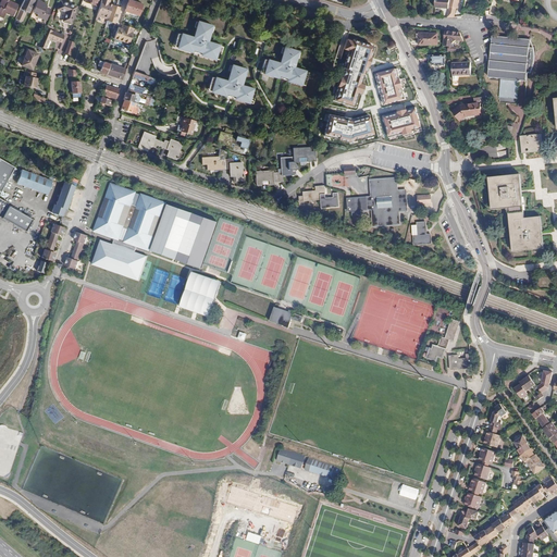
[(19,4),(8,0),(1,0),(0,3),(0,7),(0,8),(0,7),(0,17),(3,19),(5,13),(13,17),(19,4)]
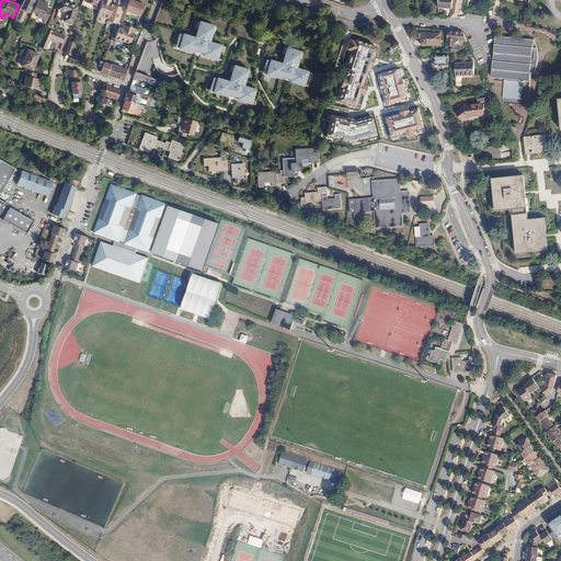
[(35,0),(33,0),(23,0),(19,13),(24,15),(26,12),(29,13),(35,0)]
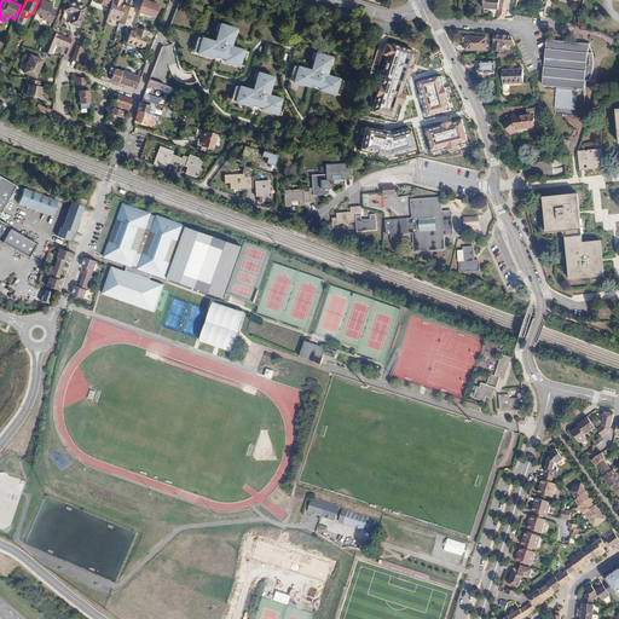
[(41,0),(35,13),(41,17),(40,19),(50,23),(55,13),(48,11),(52,5),(41,0)]
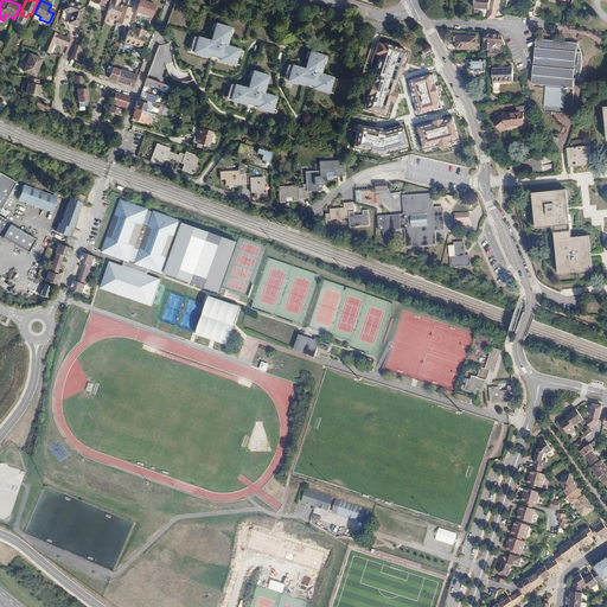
[(110,0),(104,17),(107,18),(117,21),(122,6),(119,4),(116,4),(117,0),(119,1),(119,0),(110,0)]
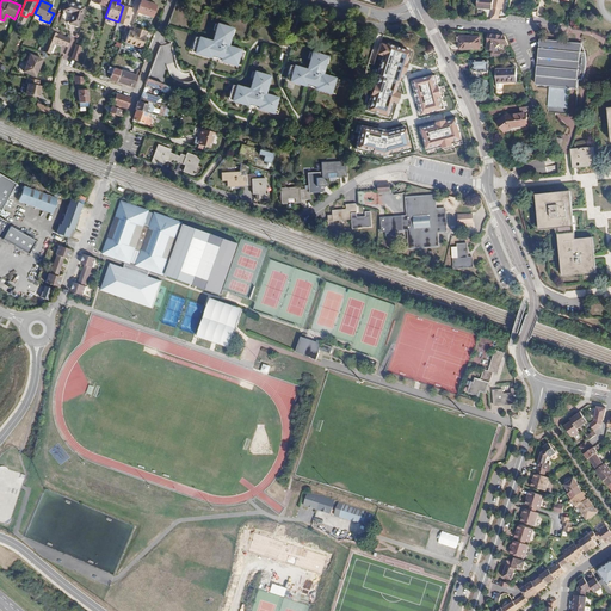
[(156,6),(141,0),(135,16),(150,20),(156,6)]
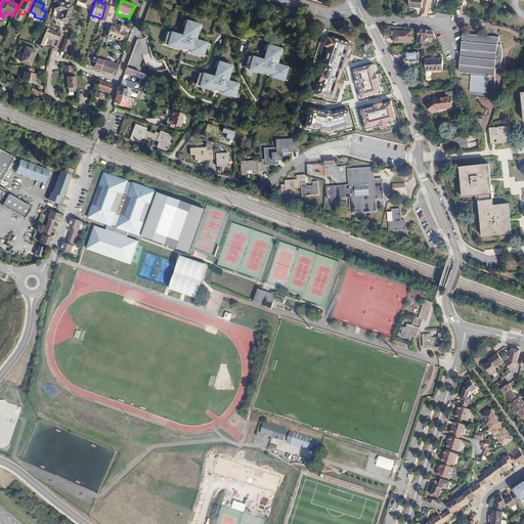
[(423,0),(423,7),(430,9),(431,0),(423,0)]
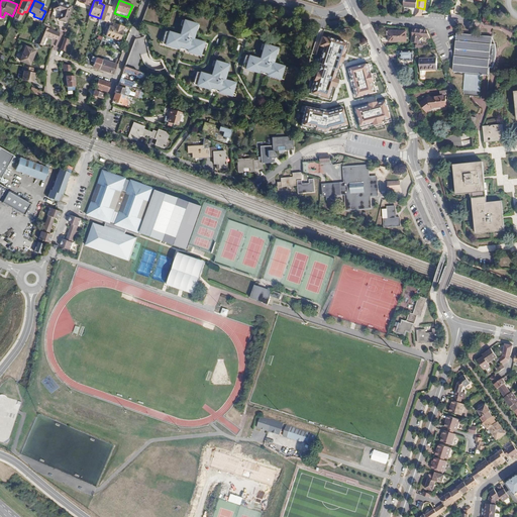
[(72,6),(56,1),(54,9),(61,12),(58,20),(66,22),(72,6)]
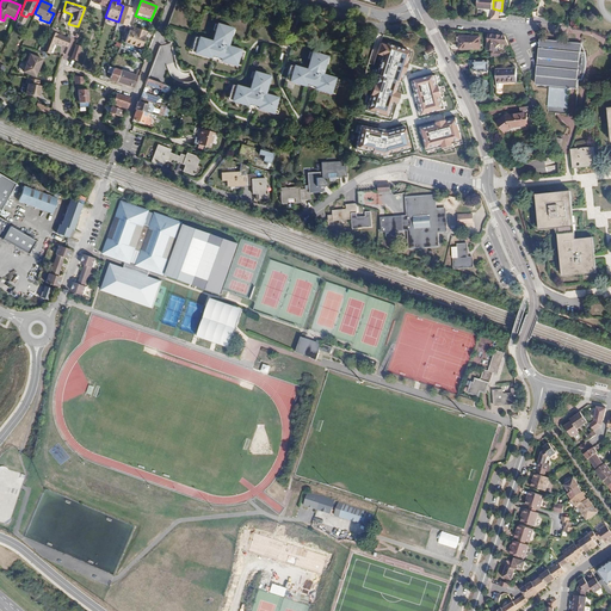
[(131,8),(123,6),(118,22),(117,23),(127,25),(131,8)]
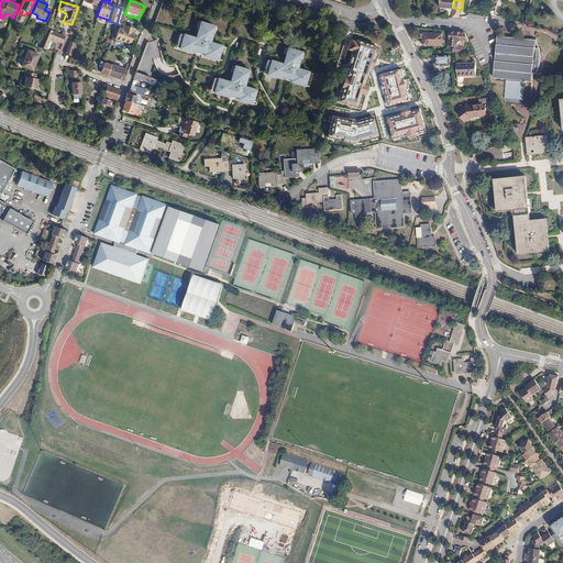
[(225,47),(209,43),(212,32),(211,32),(213,25),(202,22),(200,29),(199,28),(196,39),(180,33),(178,42),(183,44),(180,48),(197,53),(198,54),(201,54),(218,59),(219,53),(223,55),(225,47)]
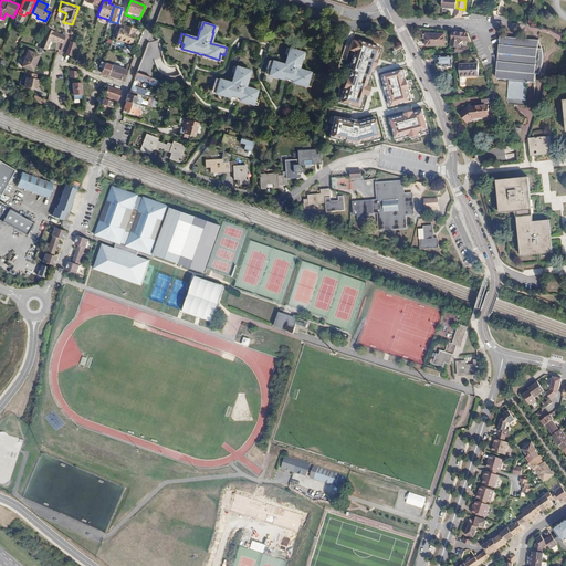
[(130,45),(136,30),(124,25),(123,30),(122,29),(121,33),(118,32),(115,40),(130,45)]
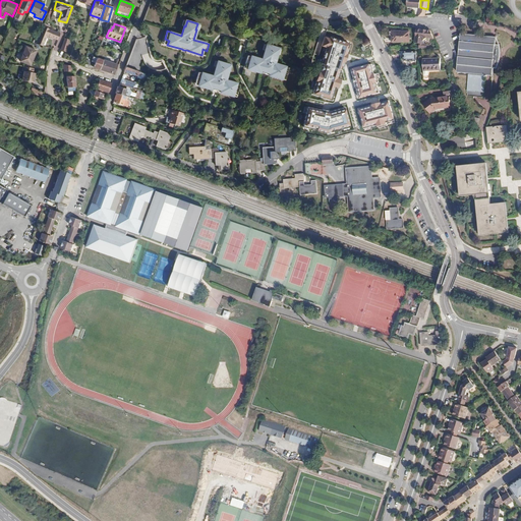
[(42,29),(37,40),(36,42),(36,45),(43,46),(47,36),(57,41),(60,35),(49,30),(48,32),(42,29)]
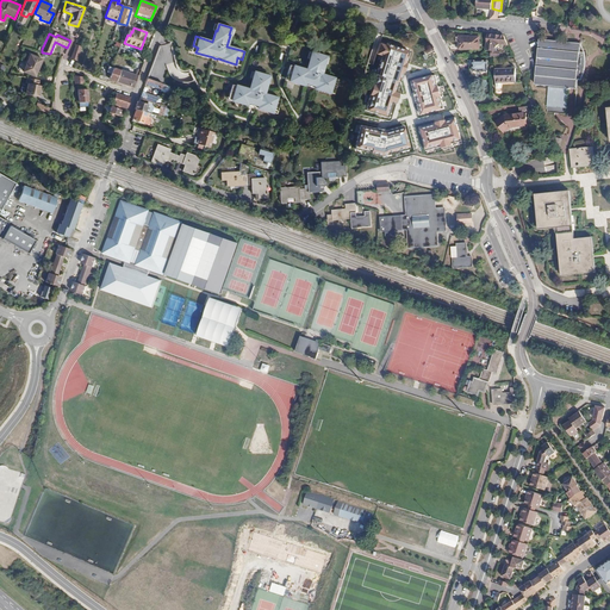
[(508,45),(503,36),(497,35),(486,35),(486,50),(495,51),(496,48),(499,44),(508,45)]
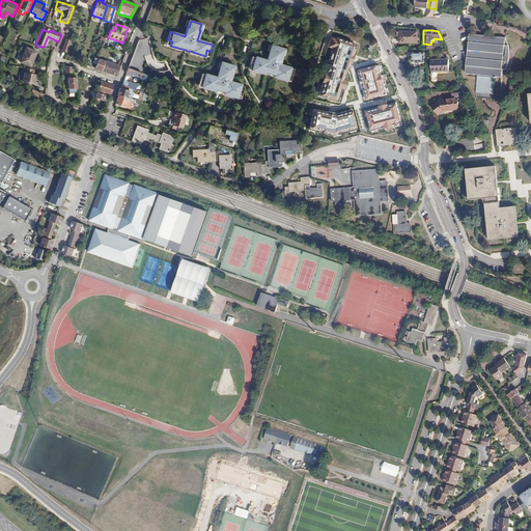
[(417,32),(399,32),(396,32),(396,36),(399,36),(399,43),(417,43),(418,43),(418,38),(417,38),(417,32)]
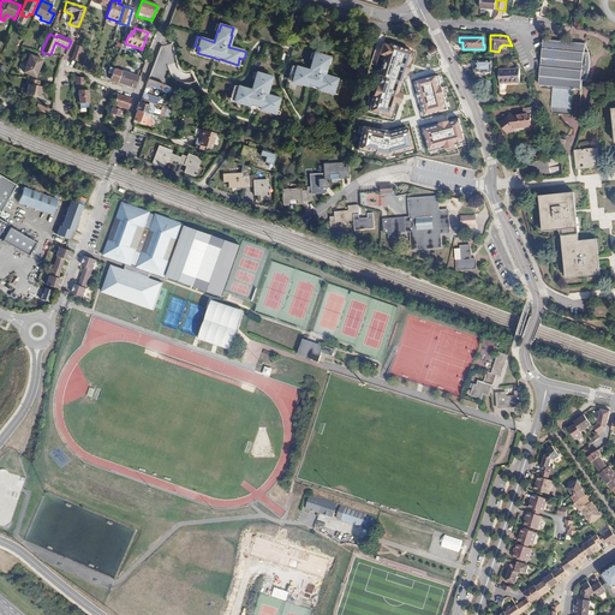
[(539,85),(554,87),(551,113),(571,115),(573,89),(581,90),(583,81),(586,82),(587,79),(589,76),(590,73),(590,71),(590,67),(591,64),(590,57),(589,54),(589,51),(586,45),(544,40),(539,85)]
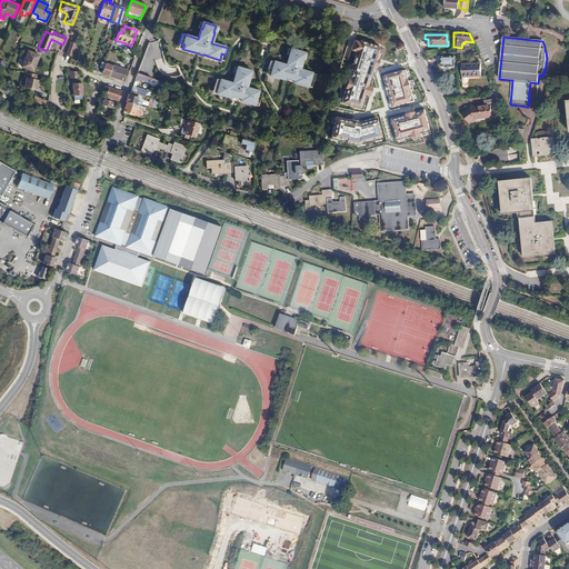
[(359,41),(352,39),(349,50),(356,53),(340,102),(361,109),(381,47),(359,40),(359,41)]
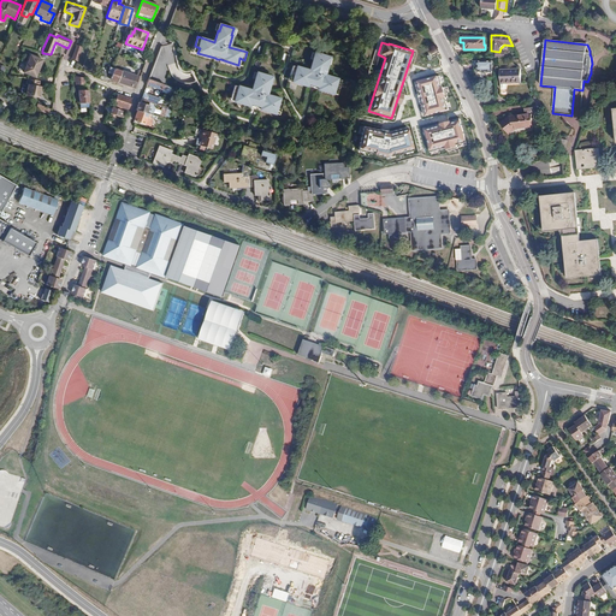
[(82,47),(76,45),(71,59),(77,61),(82,47)]
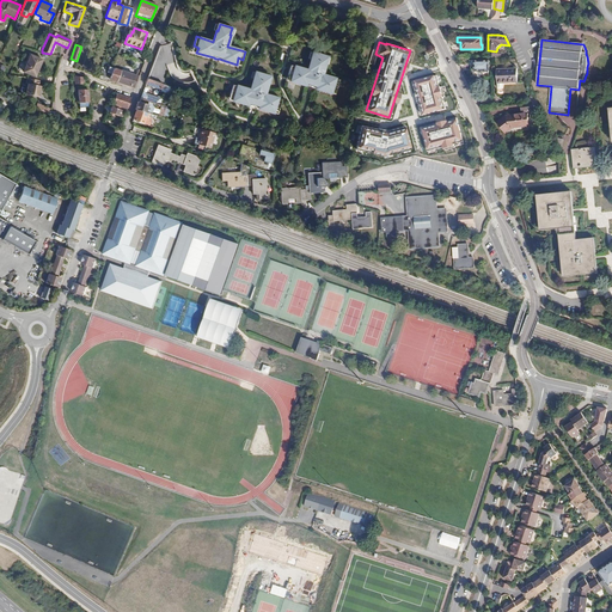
[(293,77),(292,81),(311,87),(331,93),(334,86),(338,87),(340,80),(323,74),(326,63),(325,63),(326,56),(316,53),(313,60),(312,59),(308,71),(292,65),(288,74),(293,77)]
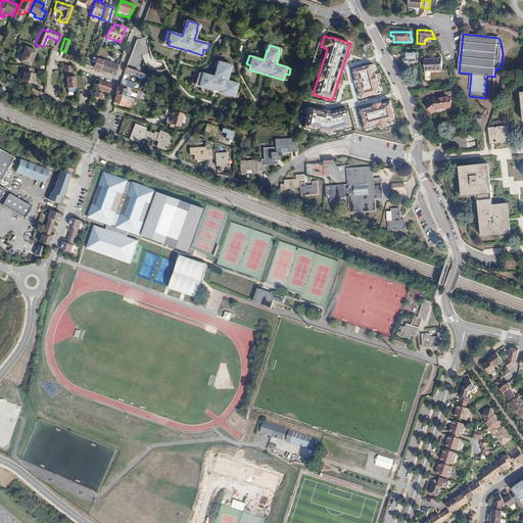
[(26,47),(19,61),(30,66),(36,51),(26,47)]
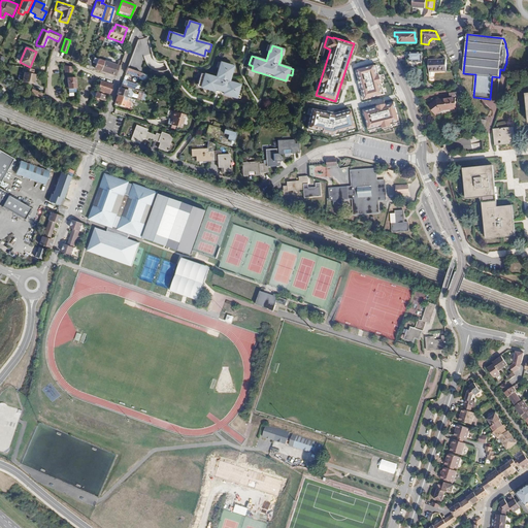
[(422,53),(409,53),(409,62),(416,62),(416,63),(417,63),(417,66),(422,66),(422,63),(422,53)]
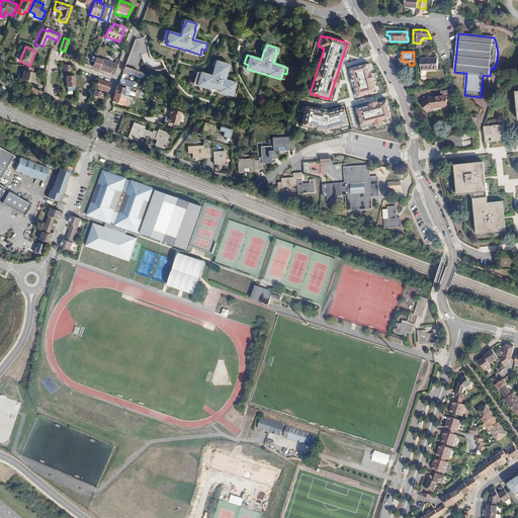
[(86,60),(85,64),(84,64),(84,65),(88,66),(98,70),(102,60),(96,58),(95,58),(92,57),(91,61),(86,60)]
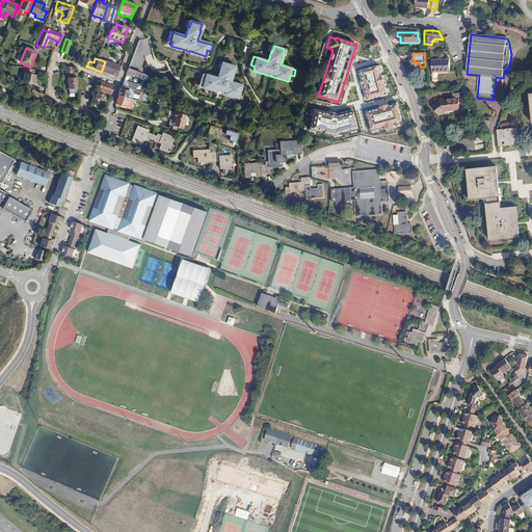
[(450,59),(432,60),(432,77),(432,82),(439,84),(437,73),(450,72),(450,59)]
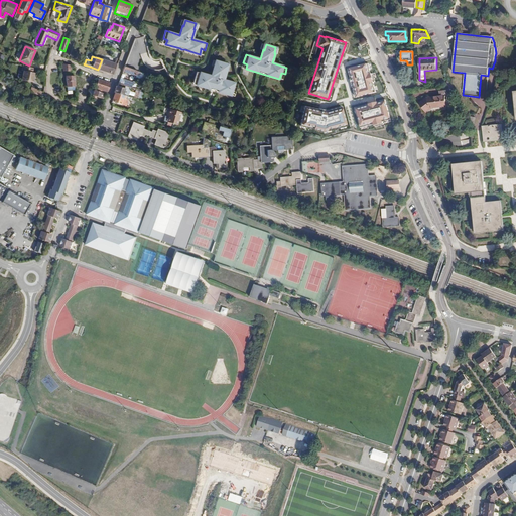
[(117,66),(102,59),(98,70),(102,72),(104,72),(105,72),(113,75),(117,66)]
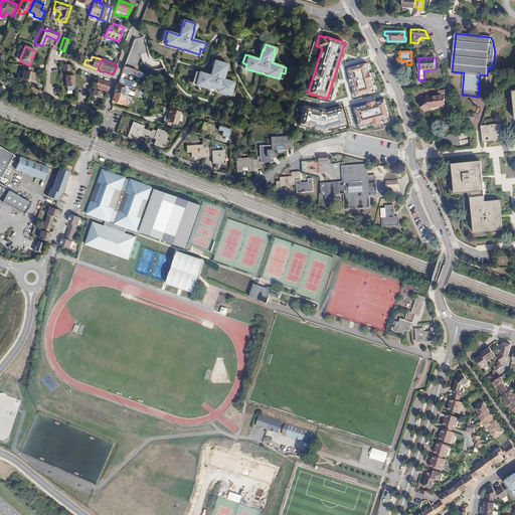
[(210,75),(196,71),(194,79),(198,80),(196,84),(213,90),(230,95),(231,90),(235,91),(237,83),(222,79),(225,69),(224,69),(226,64),(216,61),(214,66),(213,66),(210,75)]
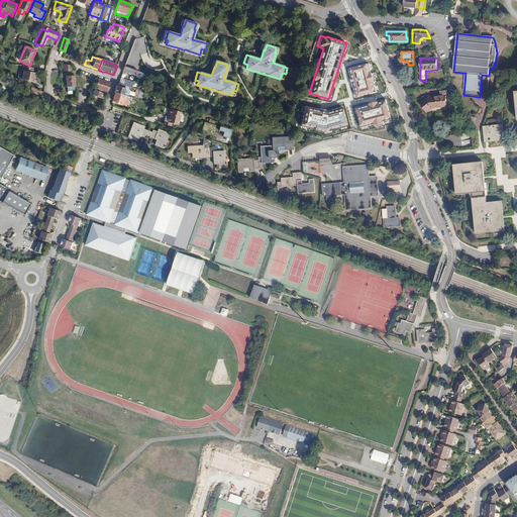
[(370,64),(349,69),(357,97),(377,92),(370,64)]
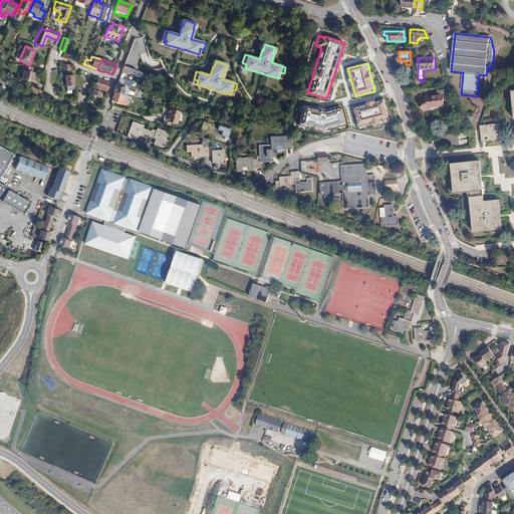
[(122,70),(122,71),(136,75),(136,73),(139,74),(140,71),(132,68),(123,65),(123,68),(122,70)]
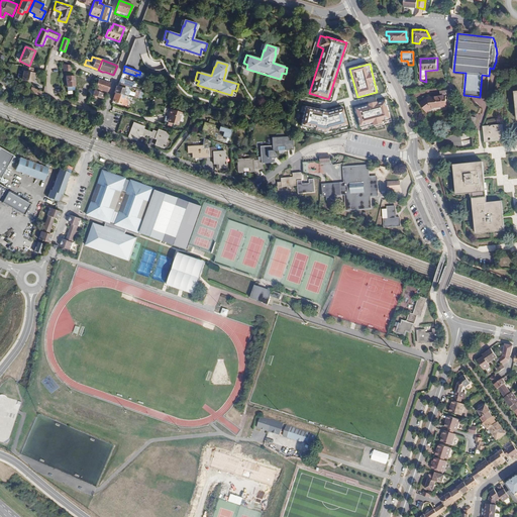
[(33,70),(22,67),(21,72),(23,72),(20,81),(31,84),(33,74),(31,74),(33,70)]
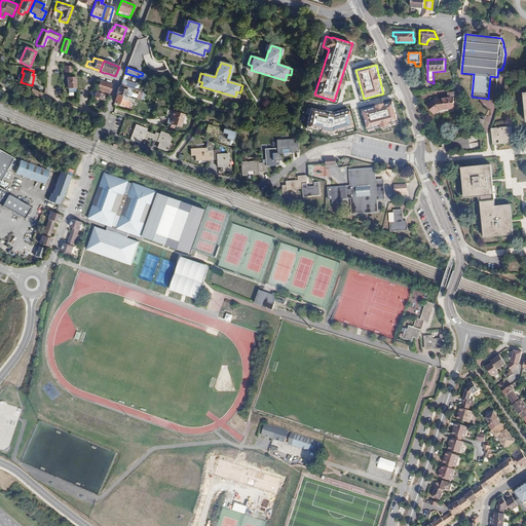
[(75,77),(67,77),(68,88),(68,92),(77,92),(76,88),(75,77)]
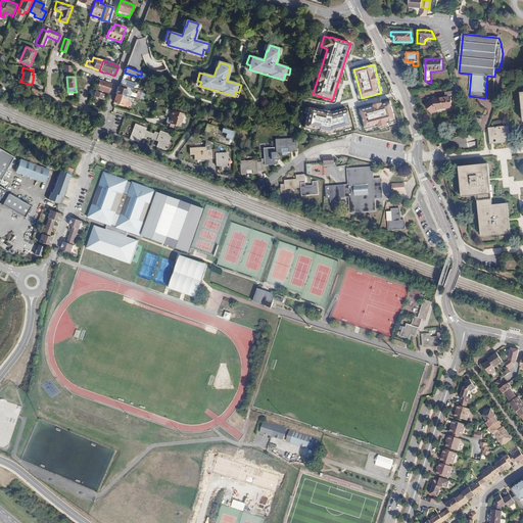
[(122,82),(120,85),(136,90),(138,84),(123,79),(122,82)]
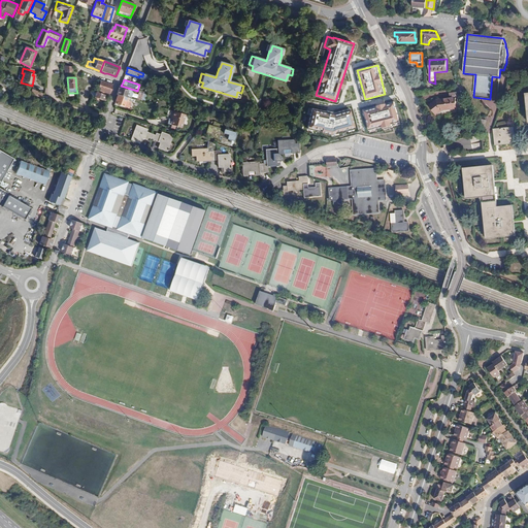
[(110,95),(113,86),(100,80),(96,92),(106,96),(108,96),(109,95),(110,95)]
